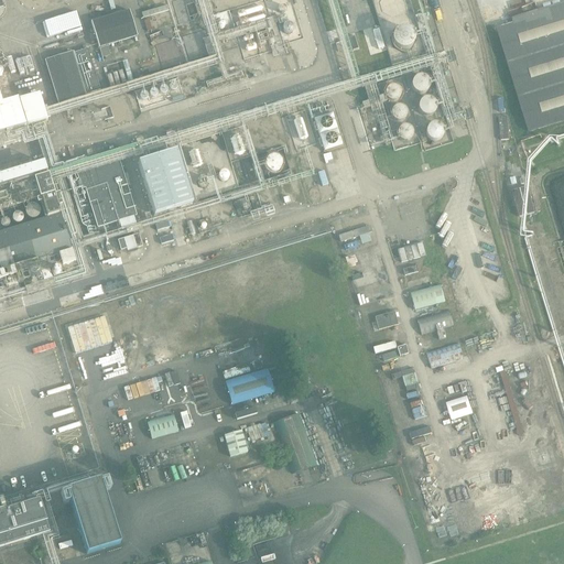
[(528,133),(563,122),(563,2),(511,19),(512,23),(496,29),(528,133)]
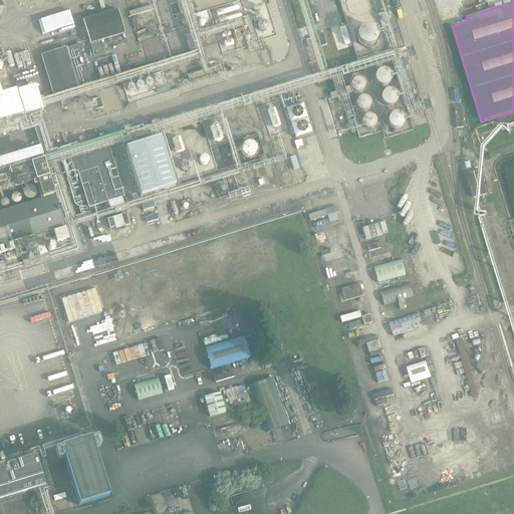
[(154,5),(130,12),(131,17),(155,10),(154,5)]
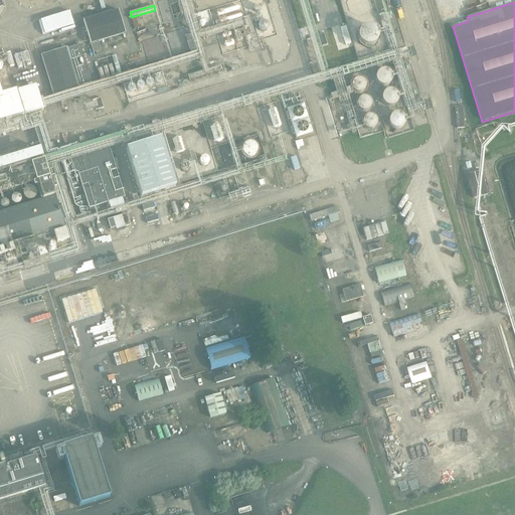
[(69,10),(42,19),(46,31),(52,29),(53,34),(74,28),(69,10)]
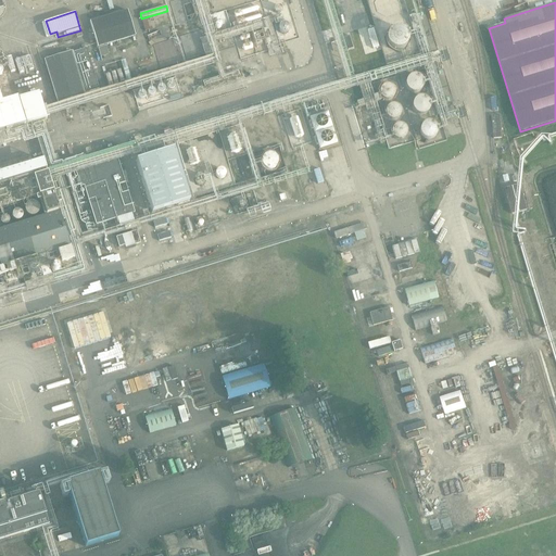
[(110,55),(108,47),(136,38),(128,12),(89,24),(101,58),(110,55)]
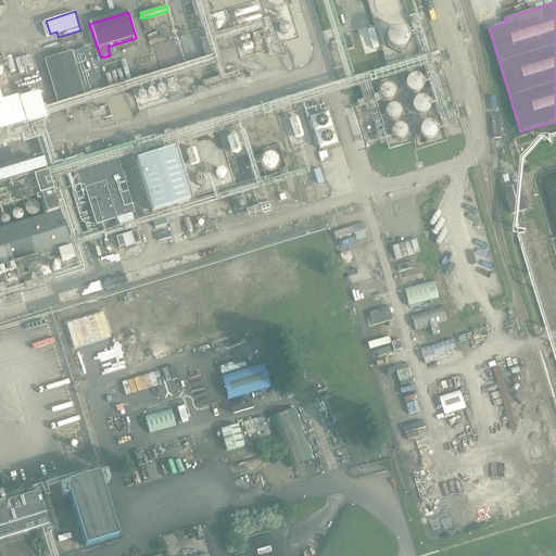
[(415,43),(415,42),(415,38),(414,36),(412,34),(408,32),(406,30),(404,30),(401,30),(399,32),(396,33),(394,34),(393,37),(392,38),(391,42),(391,45),(392,47),(393,49),(394,51),(397,53),(402,54),(405,54),(407,54),(411,52),(413,50),(414,48),(415,46),(415,43)]
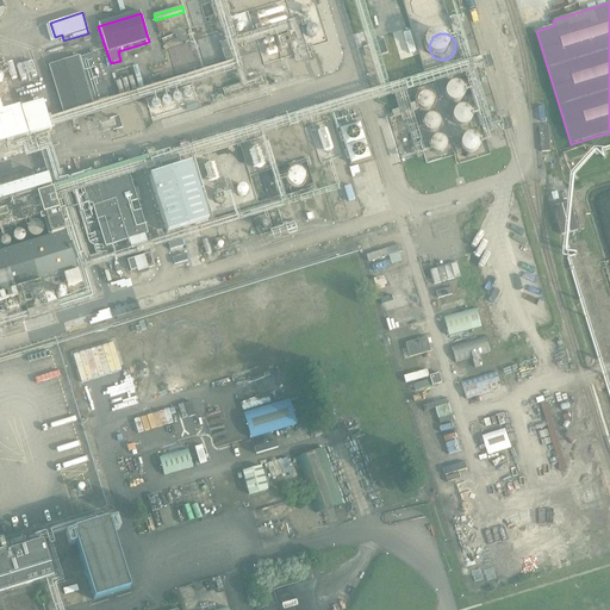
[(109,98),(94,53),(48,67),(63,114),(93,105),(92,104),(109,98)]
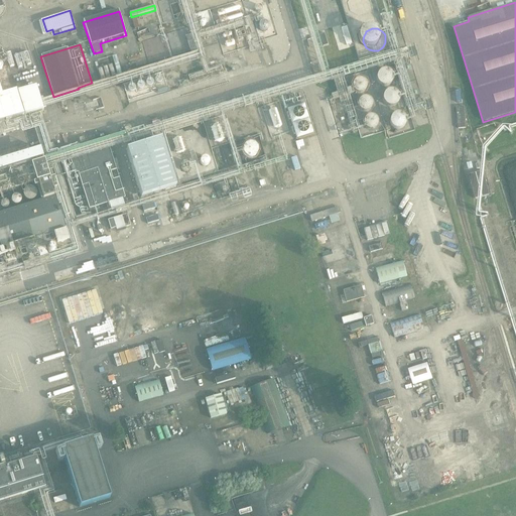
[(98,65),(101,77),(118,72),(115,59),(98,65)]
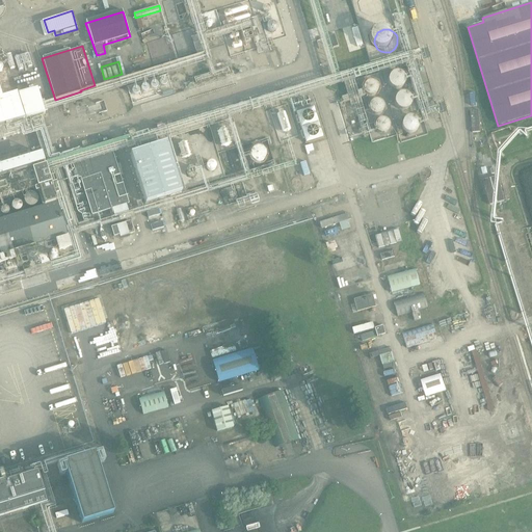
[(409,89),(409,88),(409,85),(407,82),(405,81),(401,80),(398,80),(395,82),(393,84),(393,85),(392,88),(393,92),(394,95),(397,97),(400,98),(403,98),(406,96),(408,95),(409,92),(409,89)]
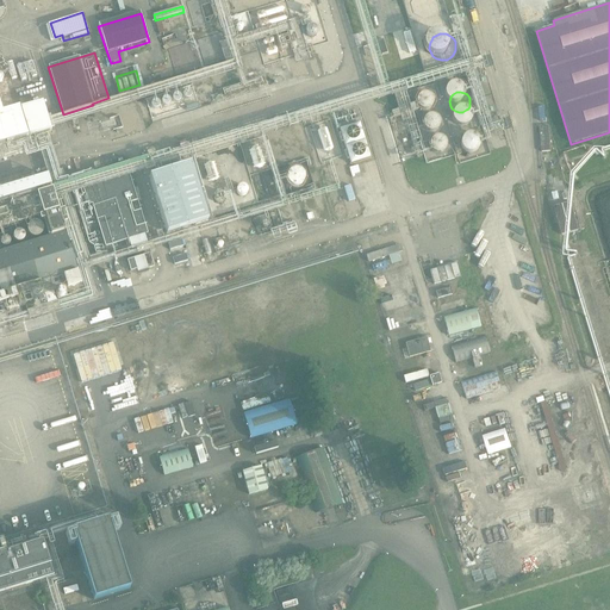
[(439,112),(439,111),(437,107),(435,104),(433,103),(428,101),(424,101),(421,104),(418,107),(417,111),(418,116),(419,118),(422,120),(424,122),(427,122),(431,122),(435,119),(437,116),(439,112)]
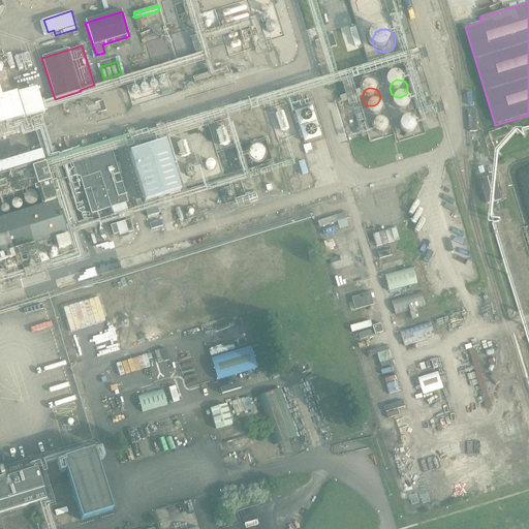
[(0,126),(43,114),(36,89),(1,99),(0,95),(0,126)]
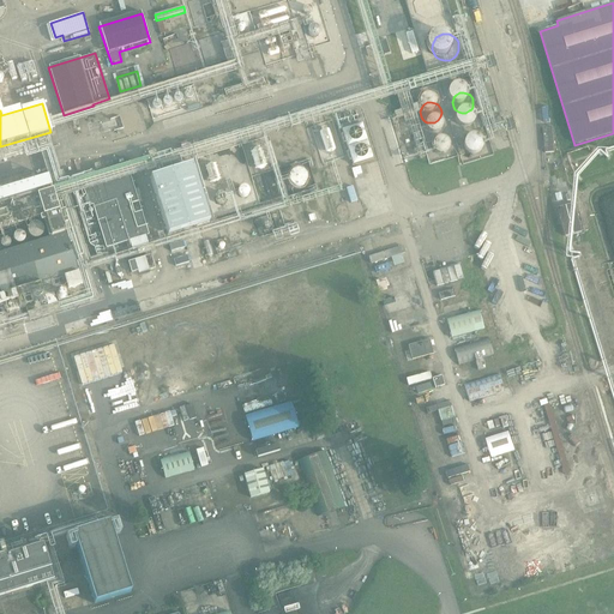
[(114,139),(143,131),(137,109),(108,118),(114,139)]
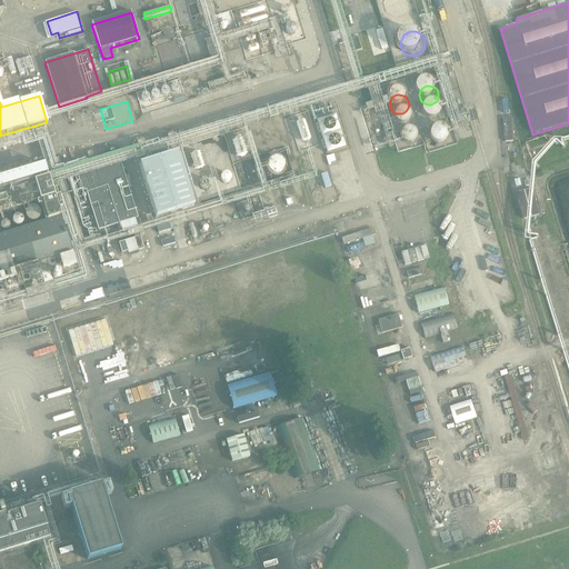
[(445,118),(445,115),(443,113),(442,111),(439,109),(435,108),(430,109),(428,111),(426,115),(426,118),(426,121),(428,125),(430,127),(435,128),(438,127),(441,125),(445,122),(445,118)]
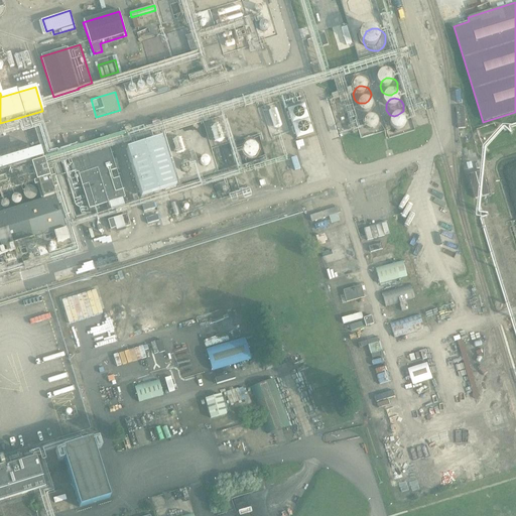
[(284,124),(278,100),(264,105),(270,128),(284,124)]
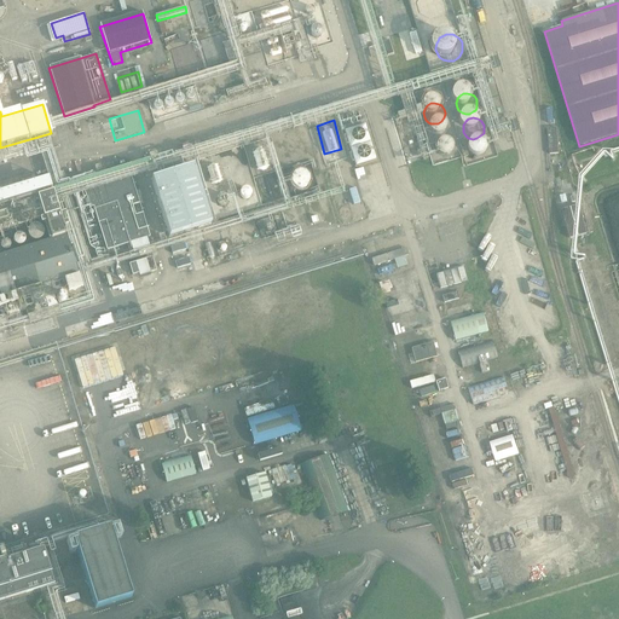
[(453,136),(452,132),(450,128),(446,126),(443,125),(439,126),(435,128),(433,132),(432,136),(433,139),(435,143),(438,145),(441,146),(446,145),(450,143),(452,139),(453,136)]
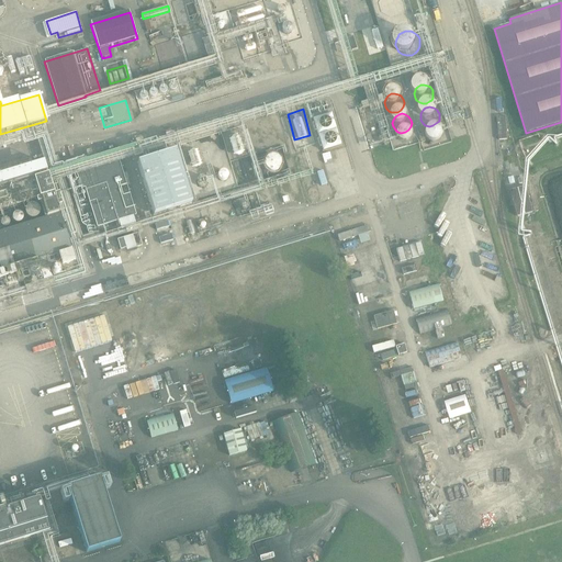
[(316,124),(324,149),(343,144),(333,114),(323,117),(324,122),(316,124)]
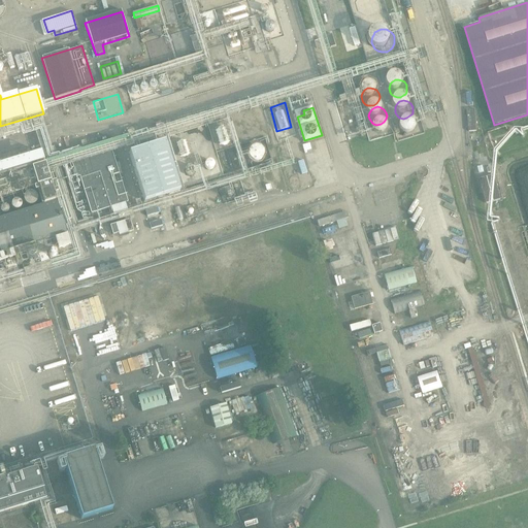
[(476,132),(474,109),(467,109),(469,132),(476,132)]
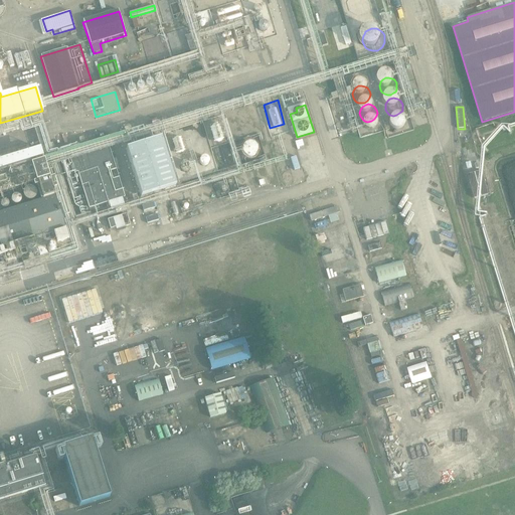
[(223,138),(218,121),(207,124),(211,141),(223,138)]
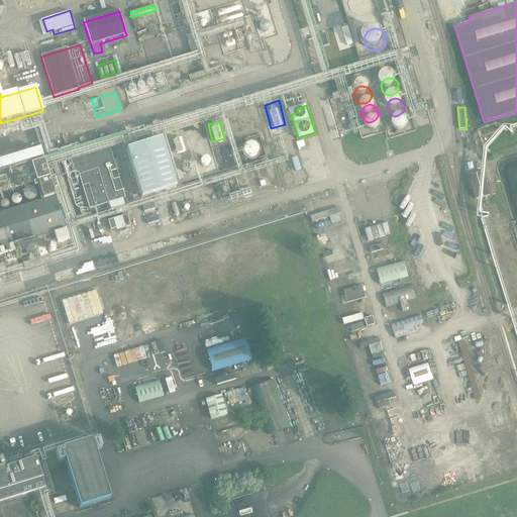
[(411,131),(411,130),(410,127),(408,124),(406,123),(405,122),(402,122),(399,122),(398,123),(396,124),(394,127),(393,130),(394,134),(396,136),(398,138),(402,139),(405,139),(408,137),(410,134),(411,131)]
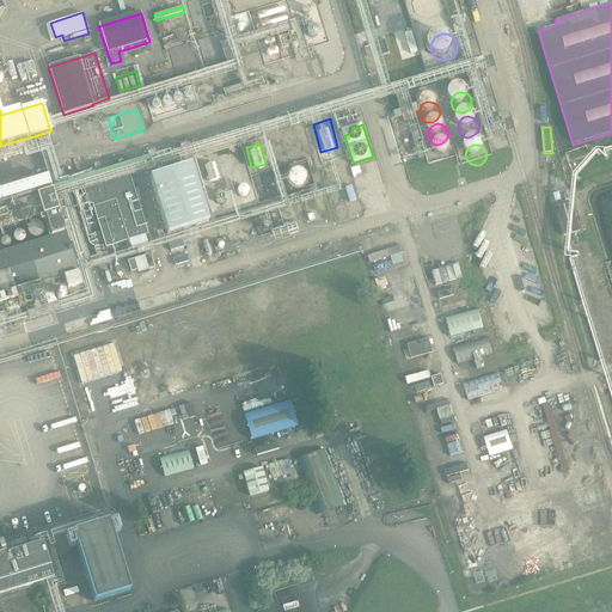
[(456,158),(454,154),(453,151),(451,148),(446,147),(442,148),(438,151),(435,154),(435,157),(435,161),(438,165),(441,167),(445,169),(450,167),(452,166),(454,163),(456,158)]
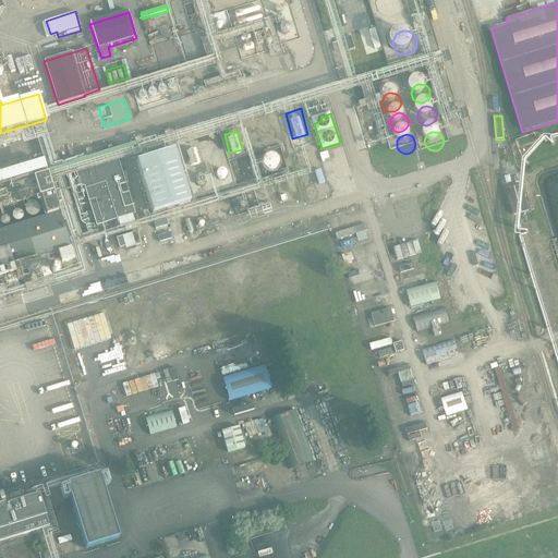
[(141,145),(145,158),(159,154),(155,141),(141,145)]
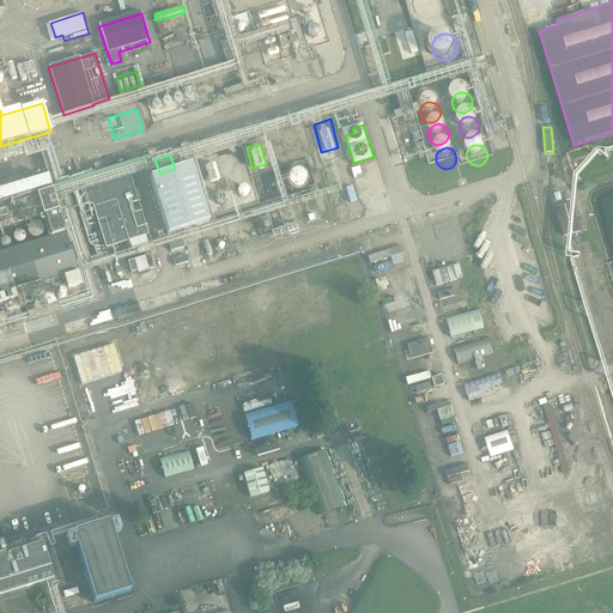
[(222,178),(217,162),(204,165),(208,182),(222,178)]
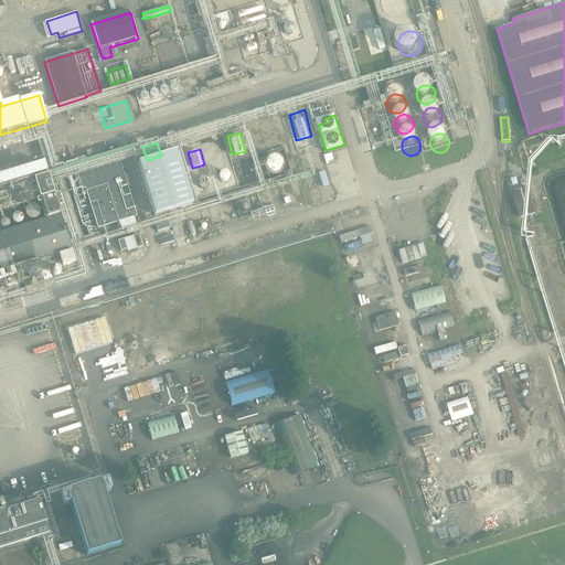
[(176,151),(138,163),(155,216),(192,204),(176,151)]
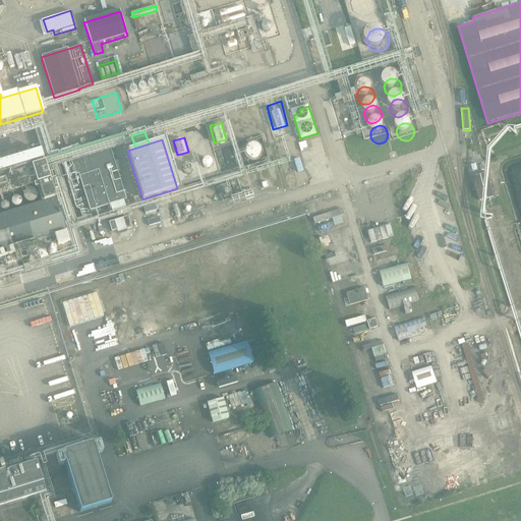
[(263,151),(262,148),(259,143),(258,142),(256,141),(254,140),(252,140),(250,140),(248,140),(245,142),(244,143),(243,147),(242,149),(242,151),(242,154),(244,157),(246,159),(247,160),(251,161),(254,160),(257,160),(258,158),(261,157),(262,155),(262,153),(263,151)]
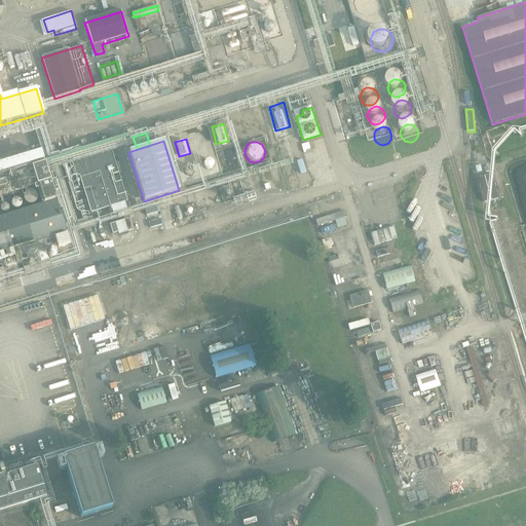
[(126,201),(111,152),(110,149),(83,157),(74,160),(71,161),(76,177),(79,176),(90,213),(126,201)]
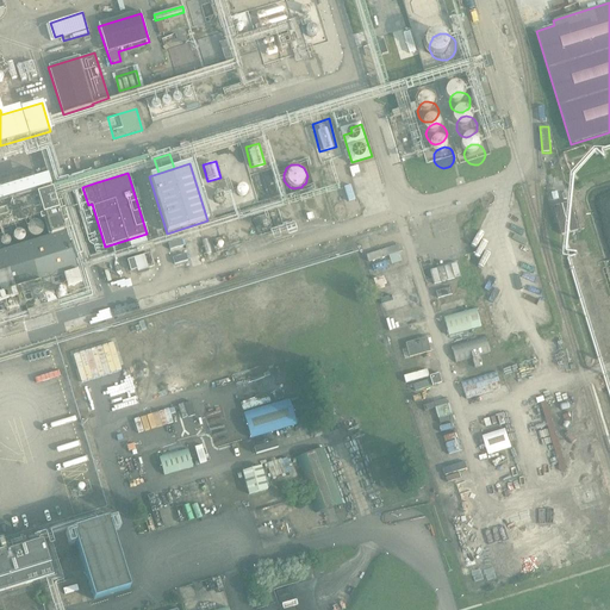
[(86,186),(97,182),(95,175),(83,179),(86,186)]
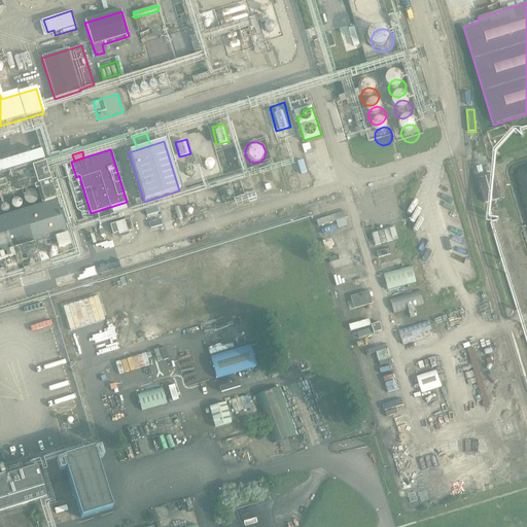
[(44,165),(32,168),(37,186),(49,182),(44,165)]
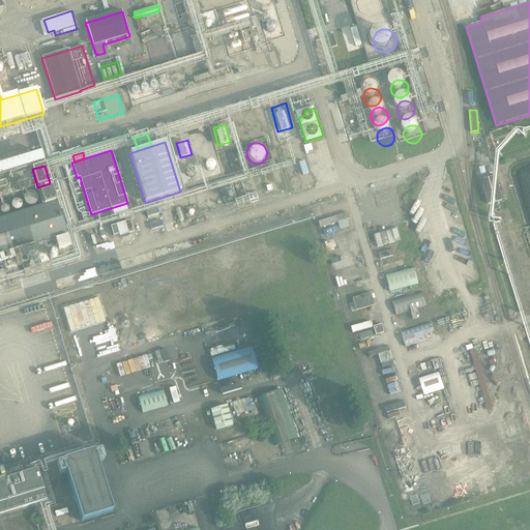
[(486,166),(477,168),(479,174),(487,172),(486,166)]
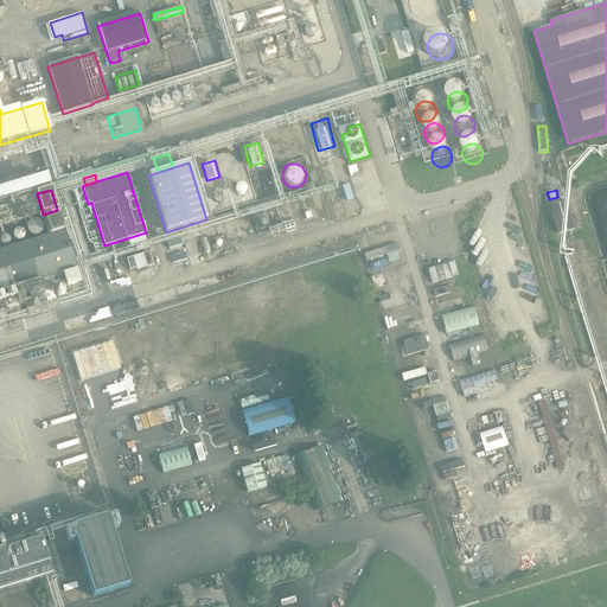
[(575,229),(568,202),(551,206),(558,234),(575,229)]
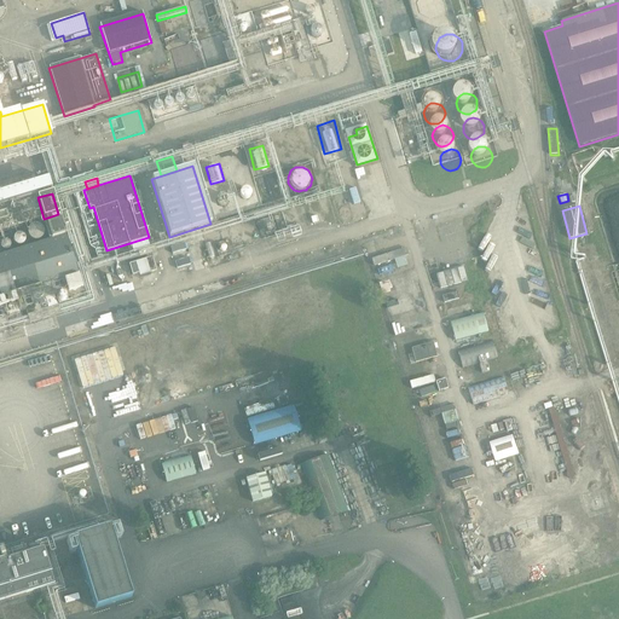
[(65,236),(0,255),(0,308),(16,305),(13,296),(64,281),(68,294),(82,290),(65,236)]
